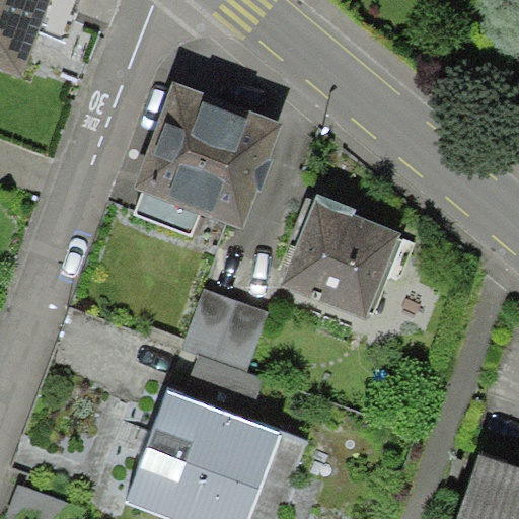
[(0,0),(0,52),(6,54),(16,22),(59,36),(71,0),(0,0)]
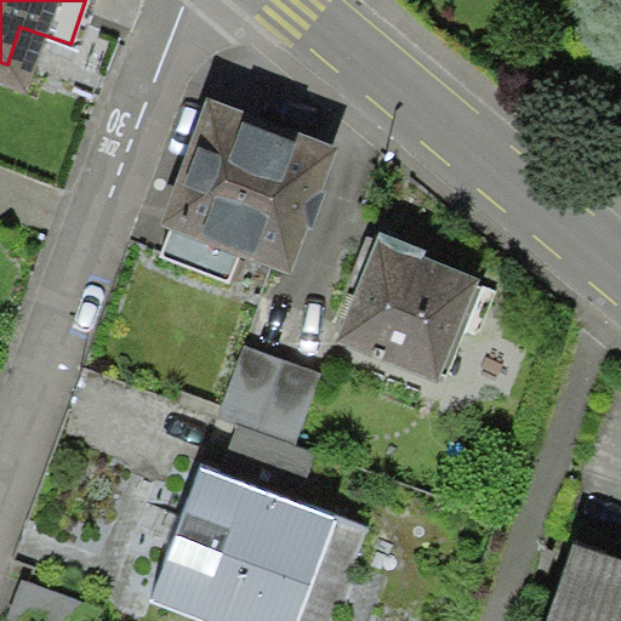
[(239,240),(280,255),(320,146),(206,104),(153,250),(226,277),(239,240)]
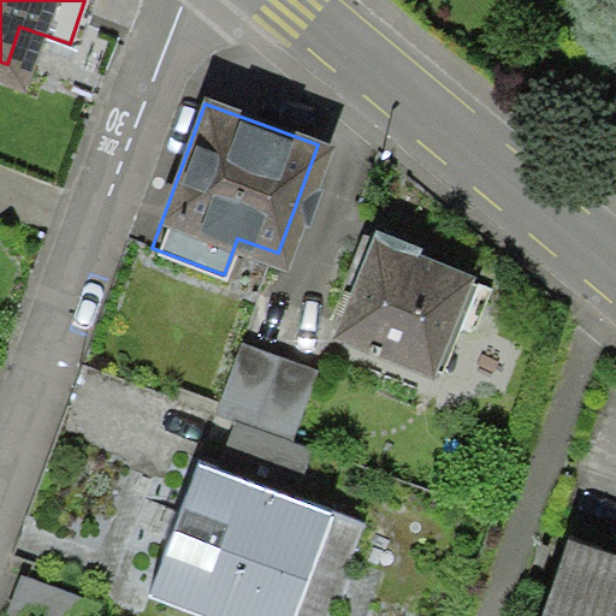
[(336,326),(440,367),(474,283),(369,242),(336,326)]
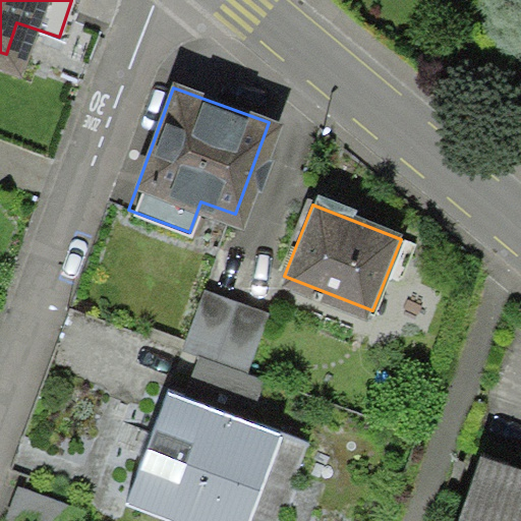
[(242,367),(265,310),(205,288),(183,344),(242,367)]
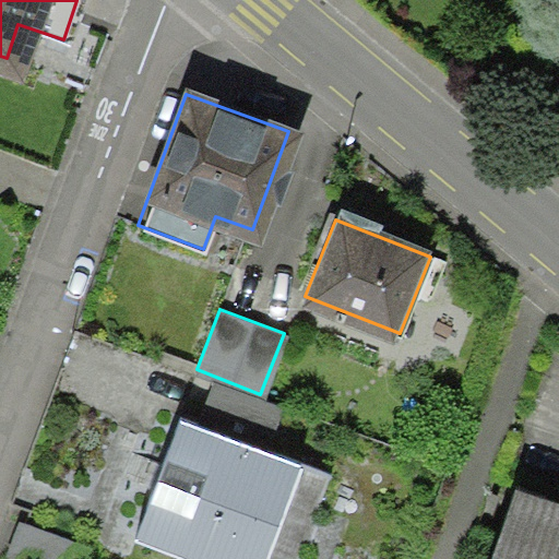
[(205,558),(262,558),(298,463),(179,419),(137,534),(205,558)]
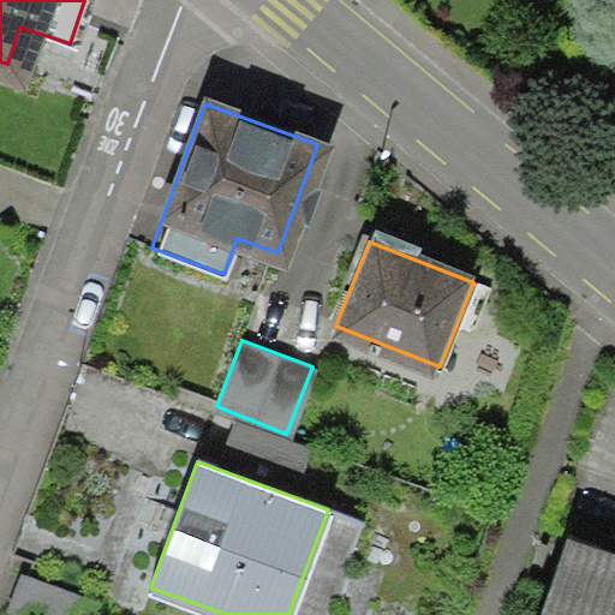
[(614,614),(614,547),(556,527),(526,614),(614,614)]
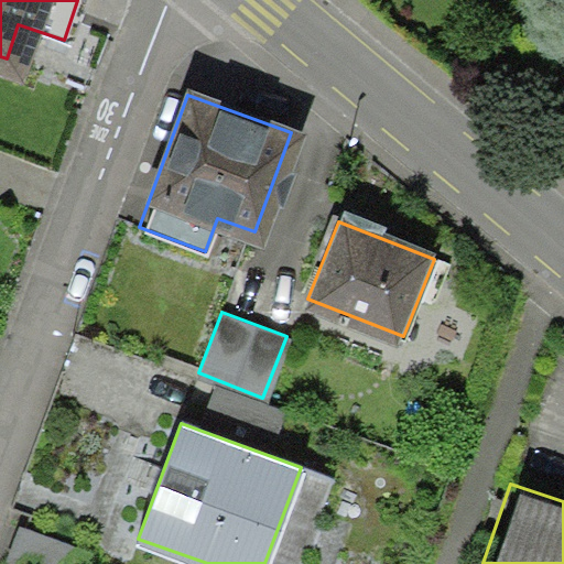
[(83,563),(88,551),(14,523),(1,559),(17,563),(83,563)]
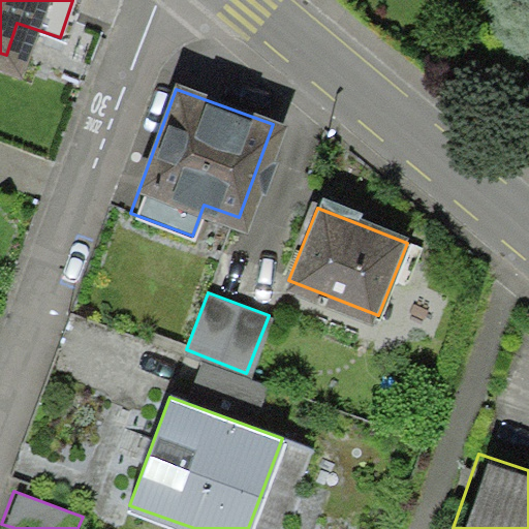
All buildings are outlined.
